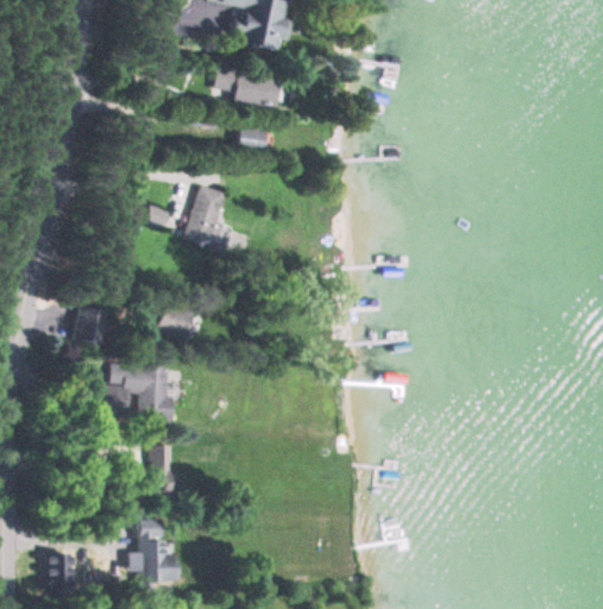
[(278,50),(281,39),(287,39),(291,0),(207,0),(207,1),(239,6),(234,44),(278,50)]
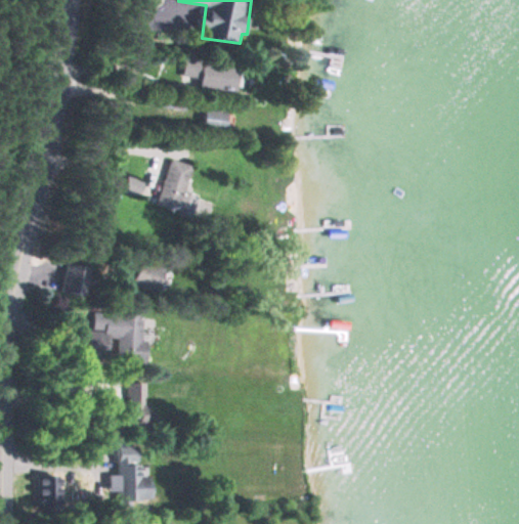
[(185,77),(203,79),(202,88),(240,92),(243,64),(187,60),(185,77)]
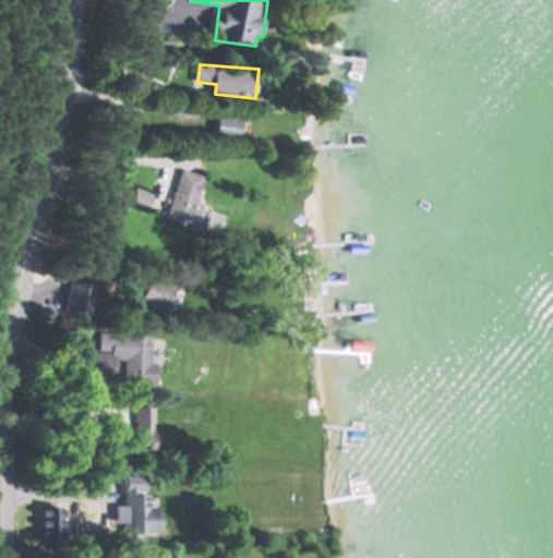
[(245,118),(219,118),(219,138),(245,138),(245,118)]
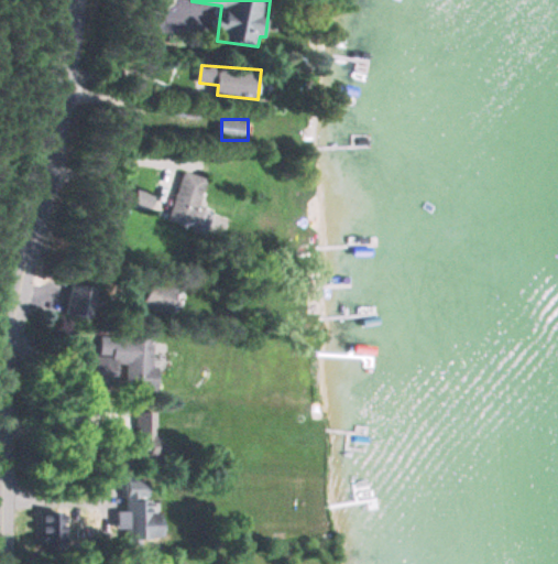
[(171,221),(208,230),(214,209),(201,207),(209,177),(184,171),(171,221)]
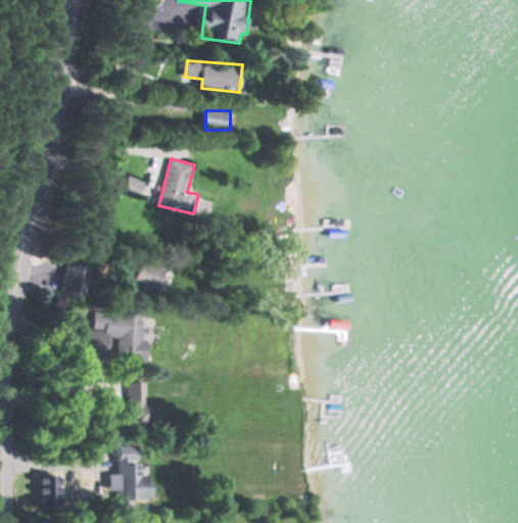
[(147,182),(130,176),(126,190),(142,195),(147,182)]
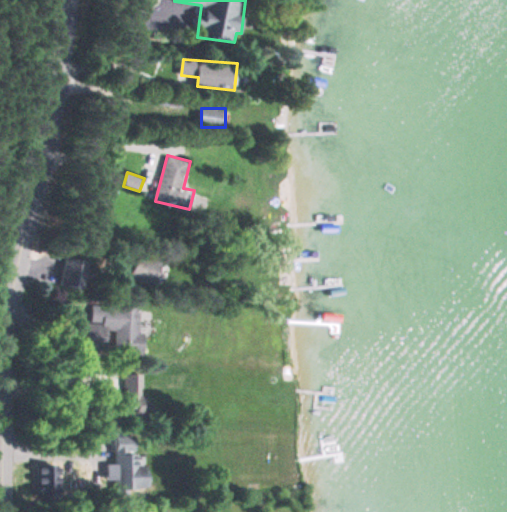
[(132,275),(158,285),(167,261),(141,251),(132,275)]
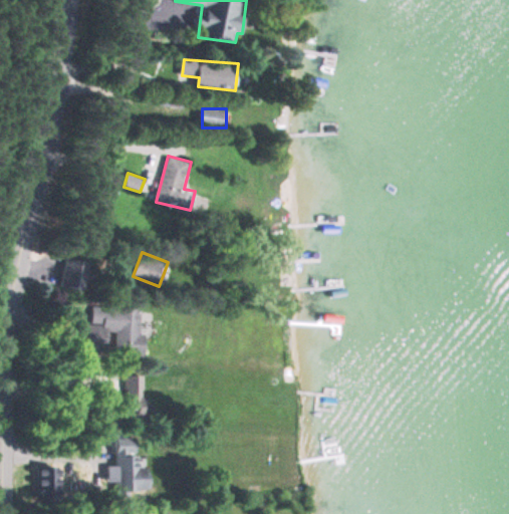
[(62,285),(86,290),(92,262),(67,258),(62,285)]
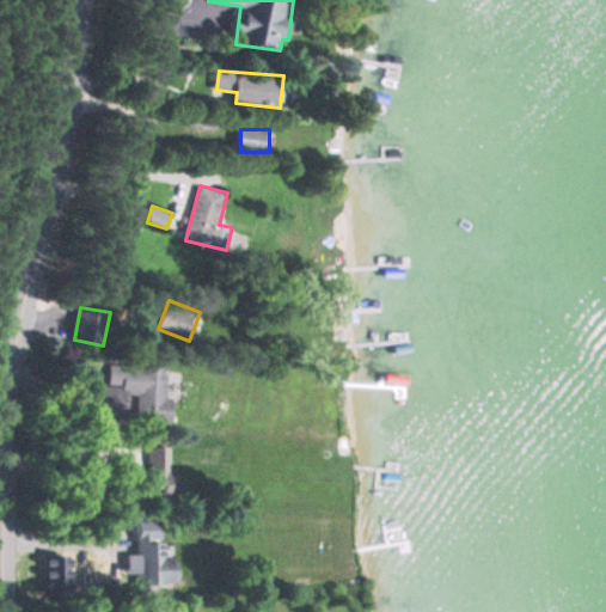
[(175,420),(178,367),(110,363),(108,408),(132,409),(132,397),(141,398),(140,417),(175,420)]
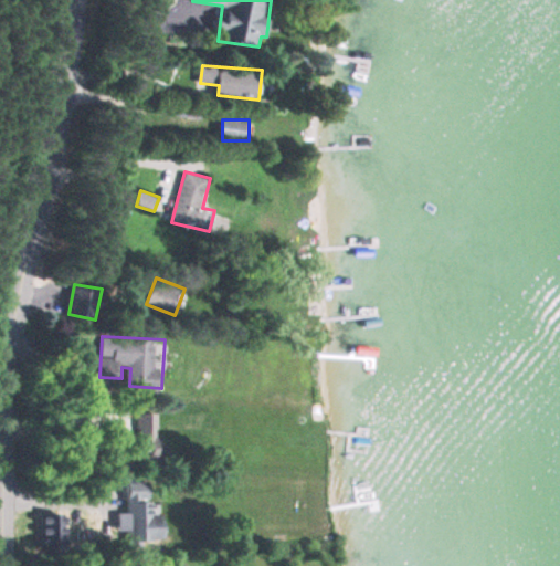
[(161,413),(139,413),(138,459),(160,459),(161,413)]
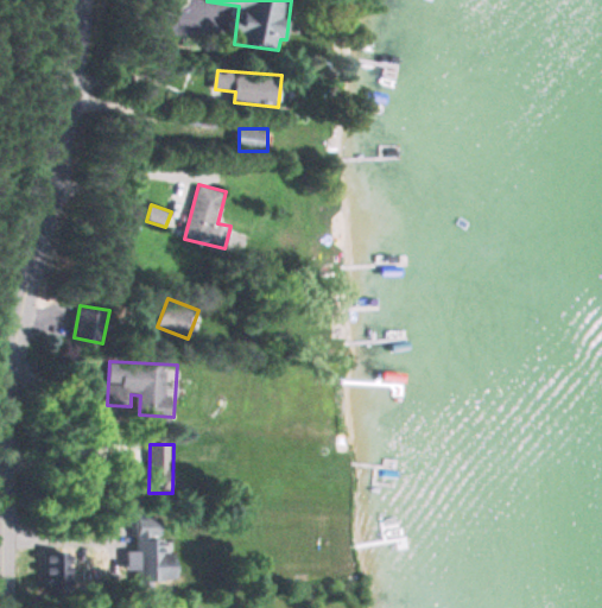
[(141,539),(141,571),(177,571),(177,553),(165,553),(165,539),(141,539)]
